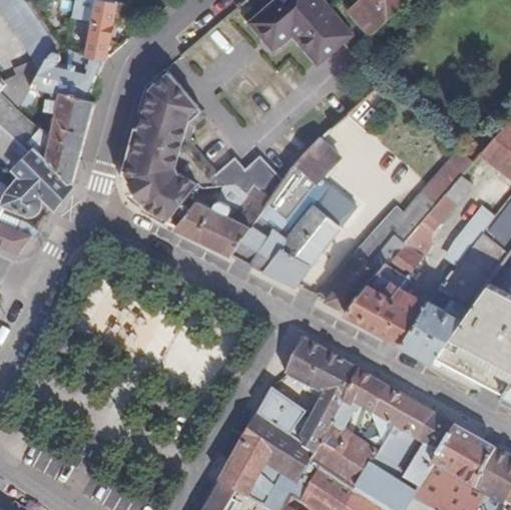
[(40,62),(49,54),(56,48),(48,46),(44,38),(36,25),(21,0),(0,0),(0,17),(29,62),(36,72),(40,62)]
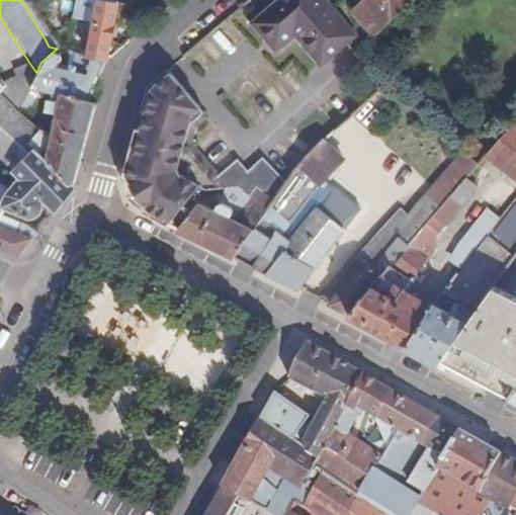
[(87,57),(104,60),(114,2),(101,0),(71,0),(69,18),(93,21),(88,52),(70,50),(71,39),(75,40),(77,26),(68,24),(63,51),(87,57)]
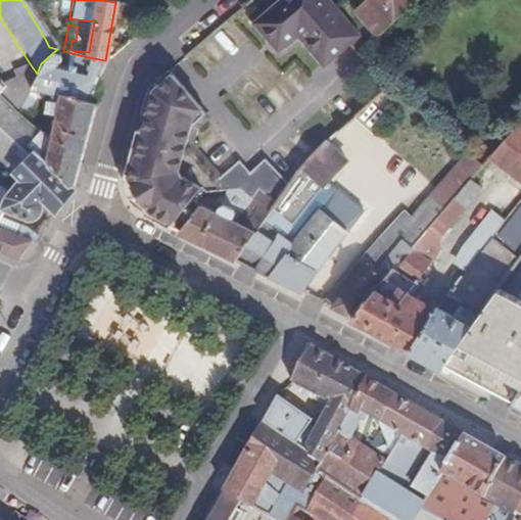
[(346,41),(356,33),(327,0),(281,0),(254,22),(274,46),(292,31),(322,63),(346,41)]
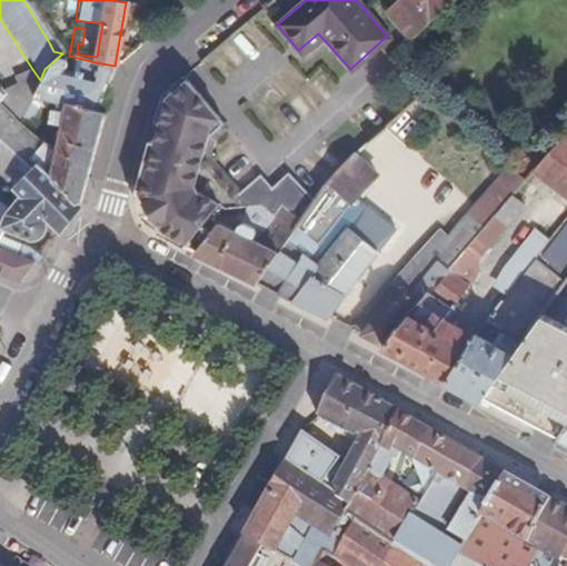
[(405,0),(390,15),(410,37),(450,0),(405,0)]
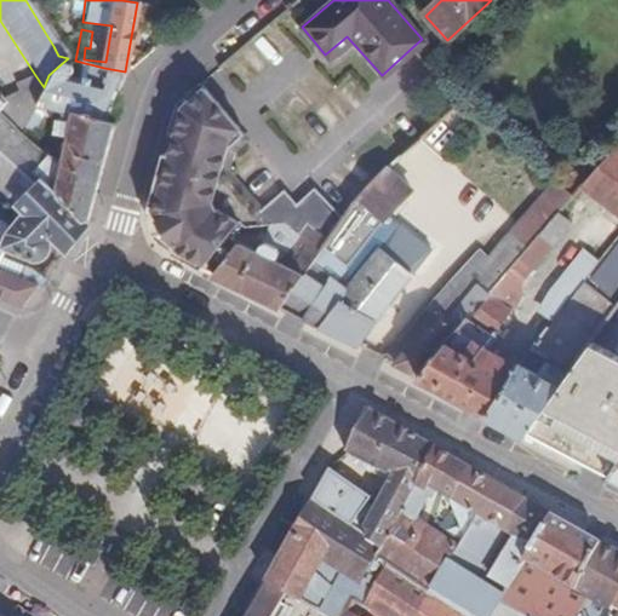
[(44,30),(53,46),(70,35),(61,19),(44,30)]
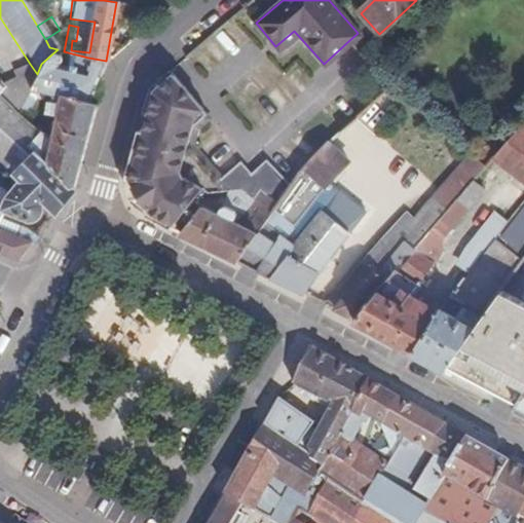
[(88,103),(106,61),(88,58),(86,72),(58,69),(58,62),(53,58),(50,55),(41,64),(37,74),(30,91),(57,98),(88,103)]
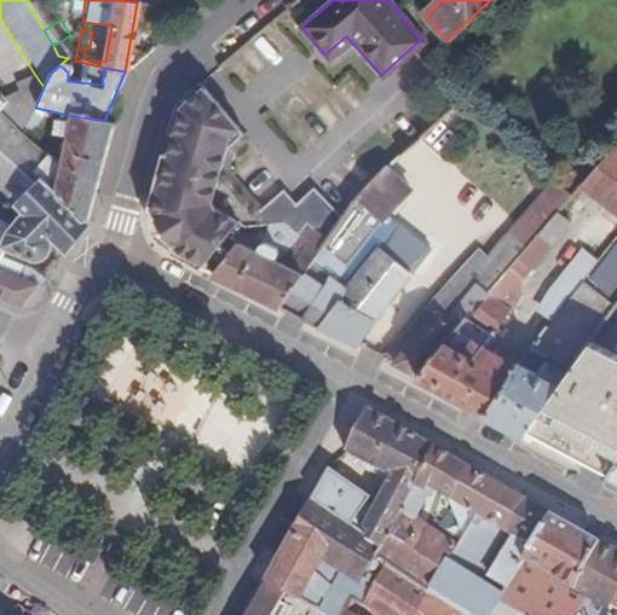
[(17,93),(1,99),(0,98),(0,122),(21,140),(29,119),(35,108),(44,87),(35,75),(12,85),(17,93)]
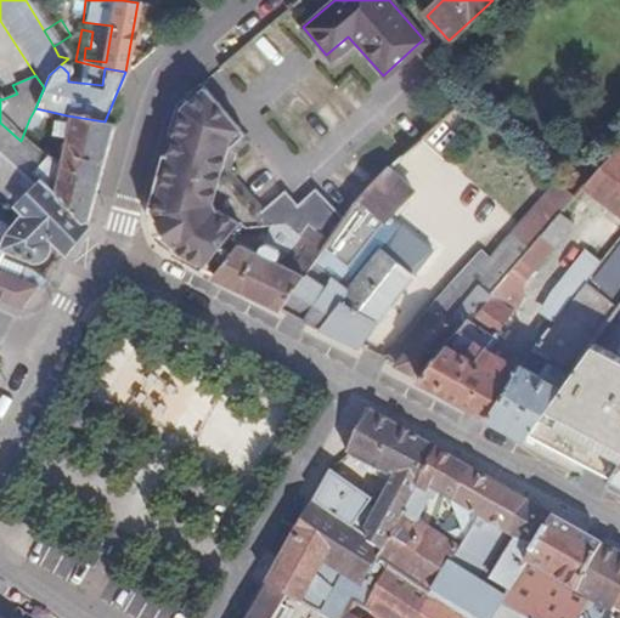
[(274,217),(286,226),(294,231),(302,221),(327,239),(339,219),(311,186),(292,202),(280,187),(260,203),(253,209),(248,213),(215,174),(219,151),(229,143),(236,139),(191,88),(176,98),(147,209),(151,232),(174,254),(204,270),(227,225),(274,217)]
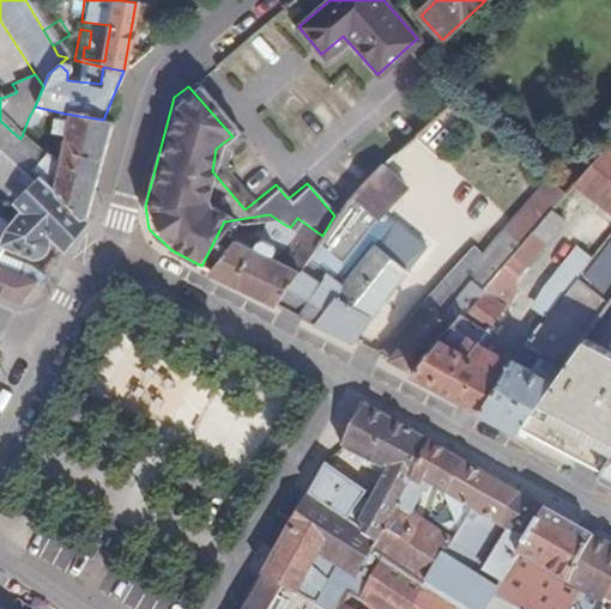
[(112,121),(103,120),(66,114),(64,120),(60,120),(56,132),(70,134),(61,166),(42,159),(32,177),(84,219),(112,121)]
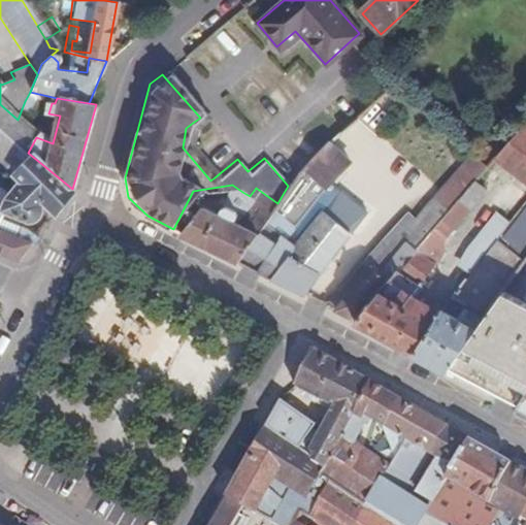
[(54,212),(72,189),(28,153),(36,137),(18,120),(0,104),(0,164),(22,187),(9,200),(0,192),(0,218),(4,206),(28,218),(33,219),(38,216),(38,206),(40,203),(54,212)]
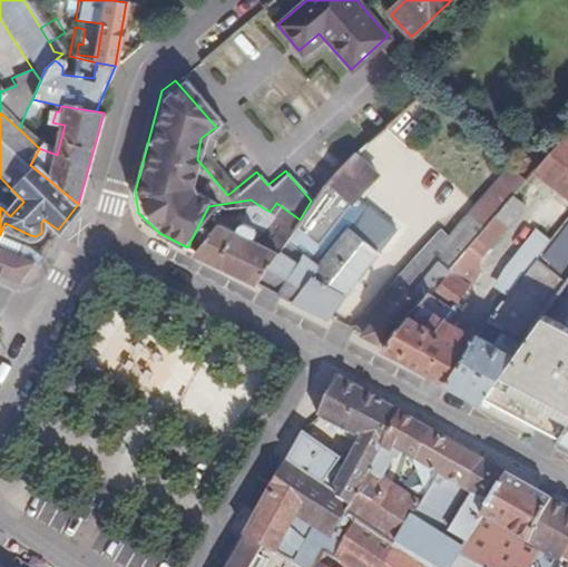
[(567,130),(564,127),(531,164),(567,194),(567,192),(567,130)]
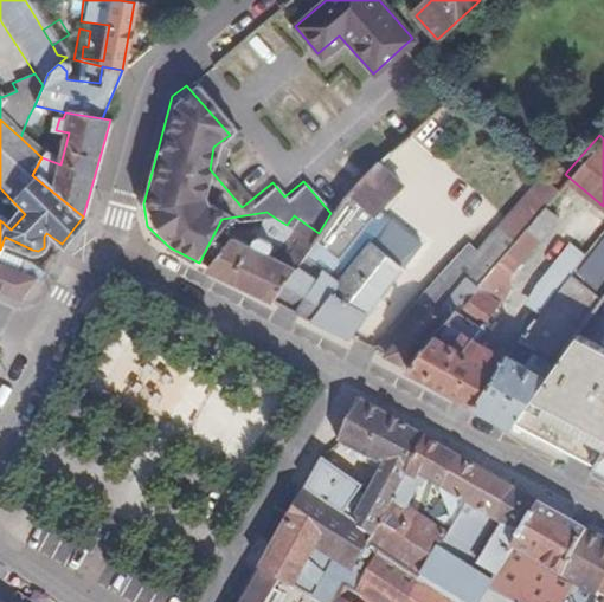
[(242,207),(246,204),(217,169),(222,149),(226,144),(223,140),(213,147),(210,169),(242,207)]
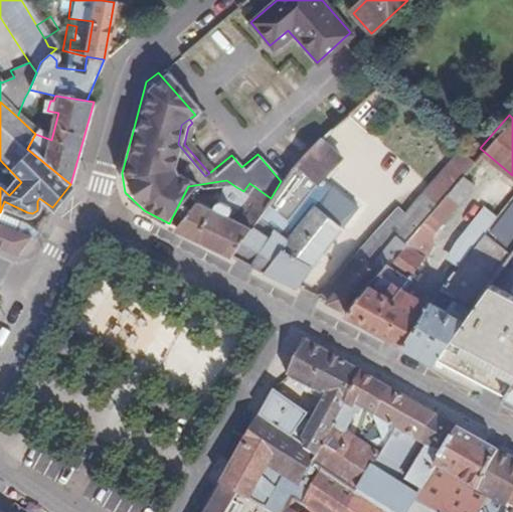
[(251,225),(232,254),(297,287),(341,225),(352,211),(317,184),(319,181),(341,156),(321,136),(294,164),(281,181),(271,198),(258,216),(251,225)]
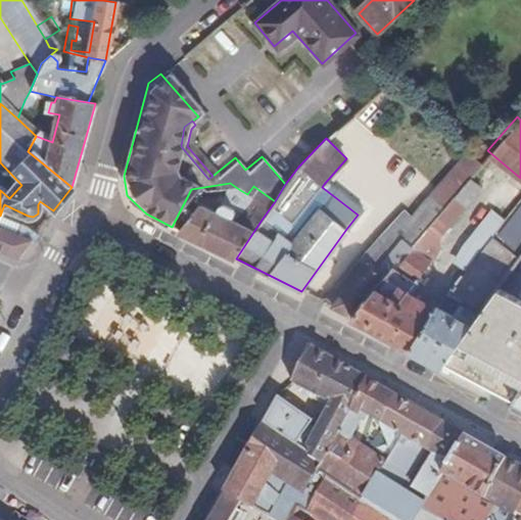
[(467,175),(480,158),(466,147),(435,185),(411,216),(414,219),(423,227),(439,206),(467,175)]
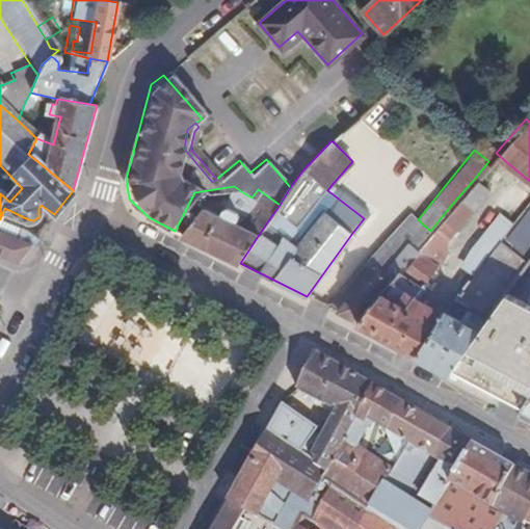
[(447,210),(430,231),(359,322),(420,354),(442,313),(416,298),(424,288),(422,286),(438,267),(447,250),(443,237),(485,187),(475,178),(447,210)]
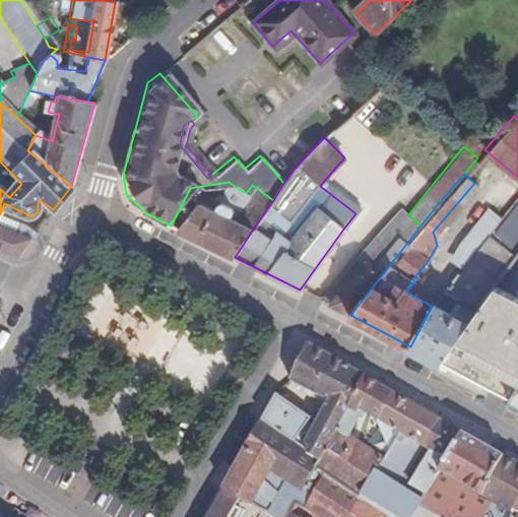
[(235,257),(254,228),(260,218),(273,200),(252,185),(246,193),(239,189),(235,195),(241,199),(233,211),(228,206),(225,203),(218,199),(213,197),(208,206),(193,198),(178,229),(235,257)]
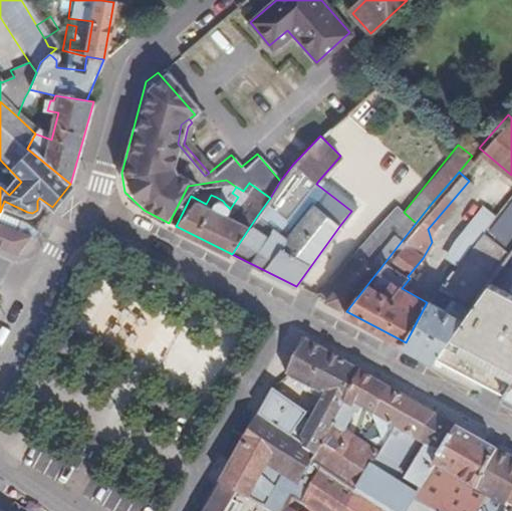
[(406,342),(437,359),(488,283),(511,248),(511,192),(496,214),(482,233),(462,258),(436,288),(441,293),(434,304),(428,299),(427,302),(406,342)]
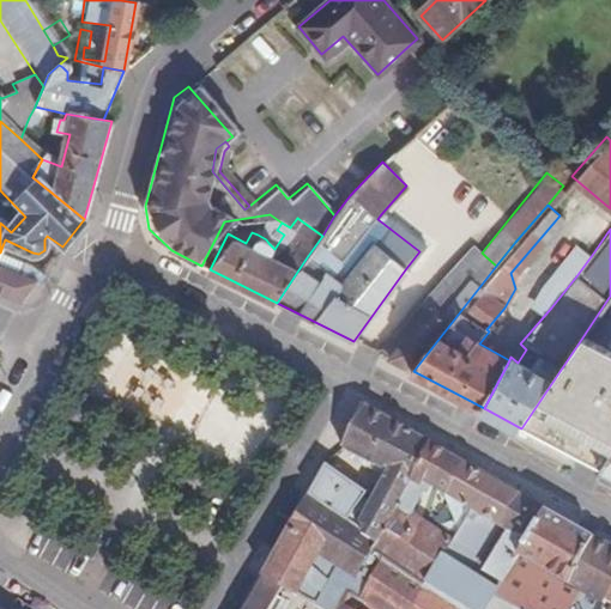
[(575,278),(592,255),(580,245),(561,268),(575,278)]
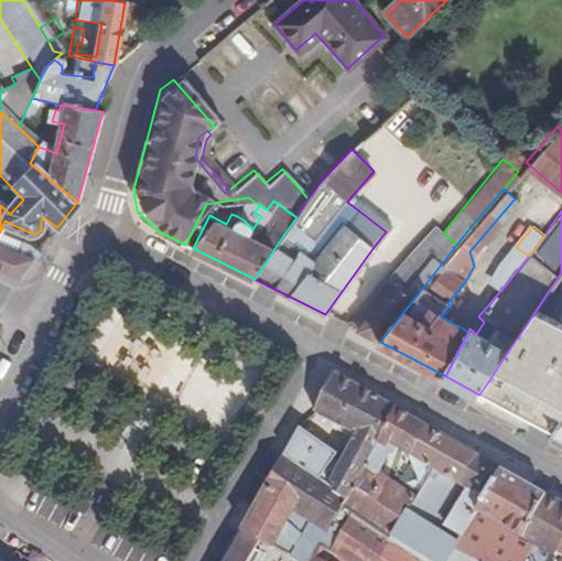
[(380,342),(456,245),(446,236),(443,233),(438,228),(414,250),(398,267),(348,326),(380,342)]
